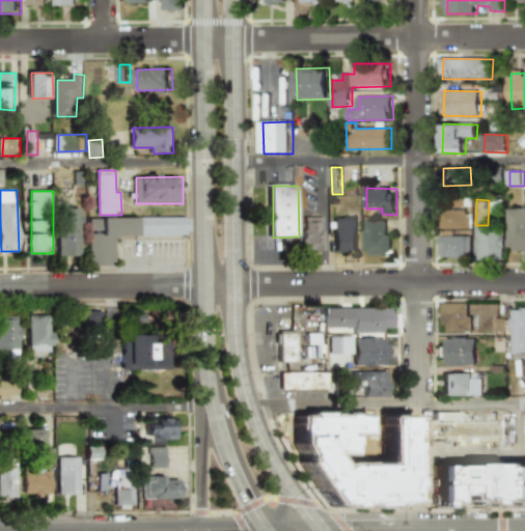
[(59,255),(81,256),(82,208),(60,207),(59,255)]
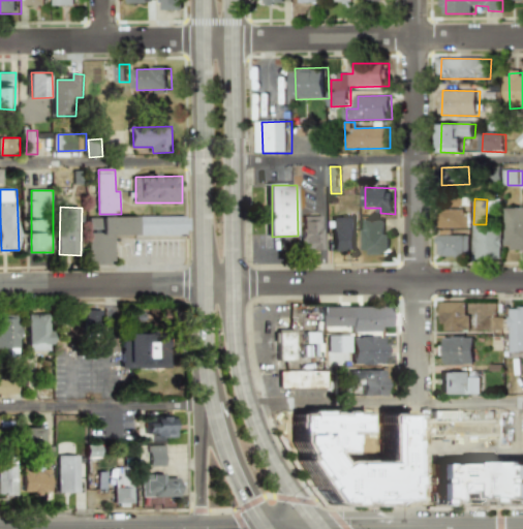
[(469,210),(441,209),(441,227),(468,228),(469,210)]
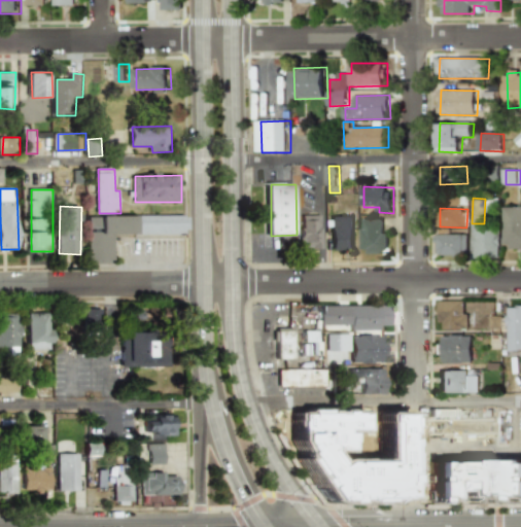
[(520,208),(510,208),(510,248),(520,247),(520,208)]
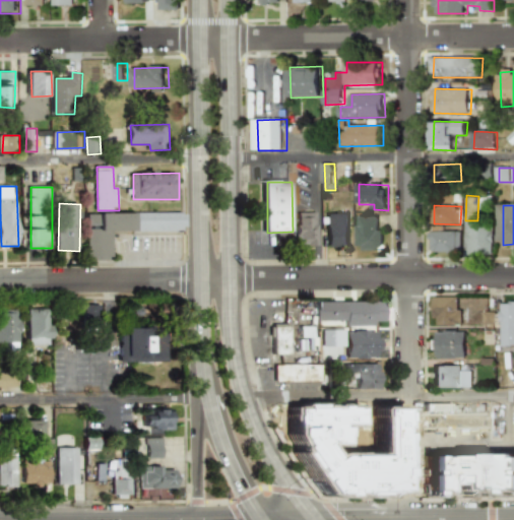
[(88,259),(114,259),(114,231),(187,231),(187,213),(88,212),(88,259)]
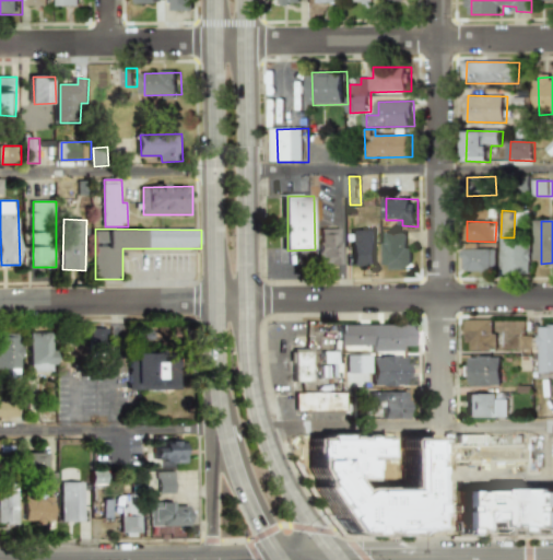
[(343,229),(322,229),(322,265),(344,264),(343,229)]
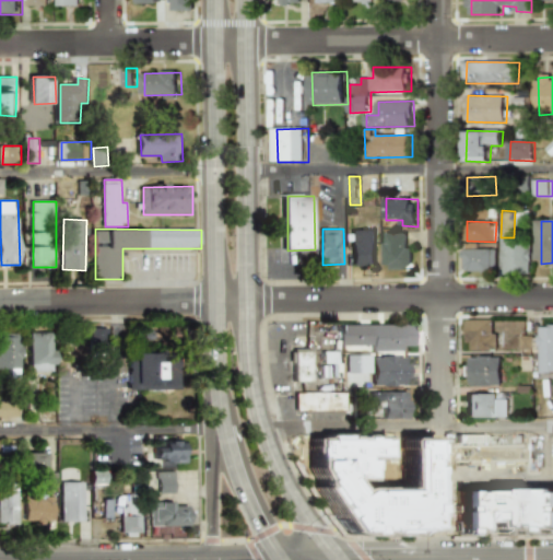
[(380,265),(379,230),(356,230),(356,266),(380,265)]
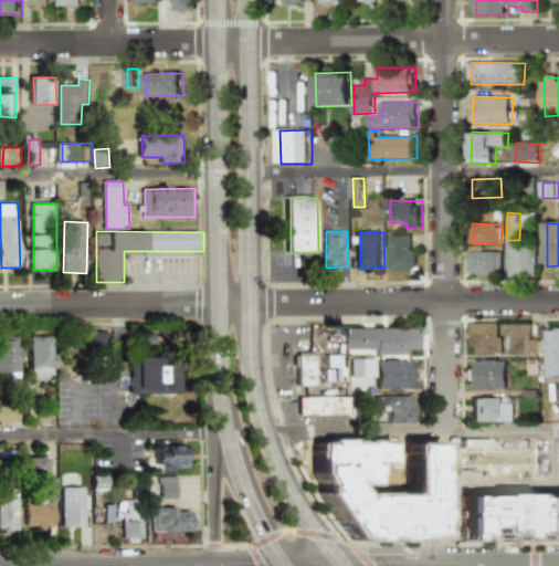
[(420,251),(415,251),(415,237),(392,236),(391,270),(420,271),(420,251)]
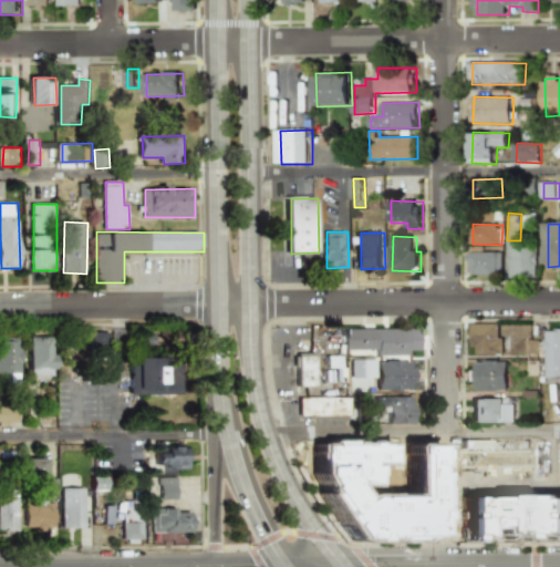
[(540,244),(512,244),(514,279),(541,278),(540,244)]
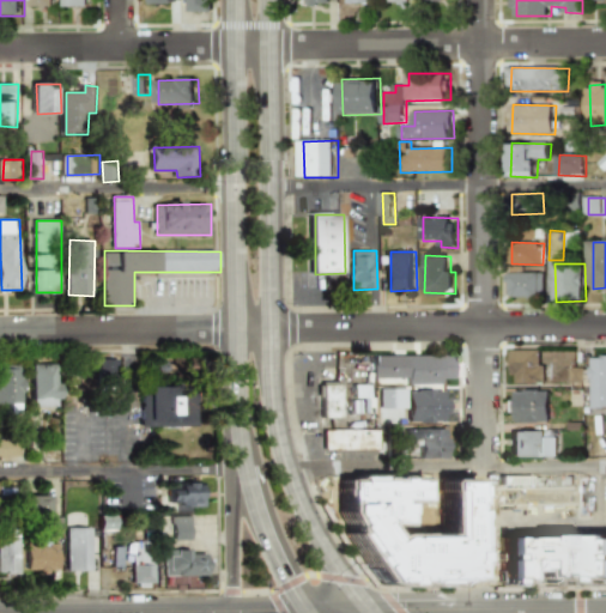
[(546,273),(511,273),(511,298),(547,297),(546,273)]
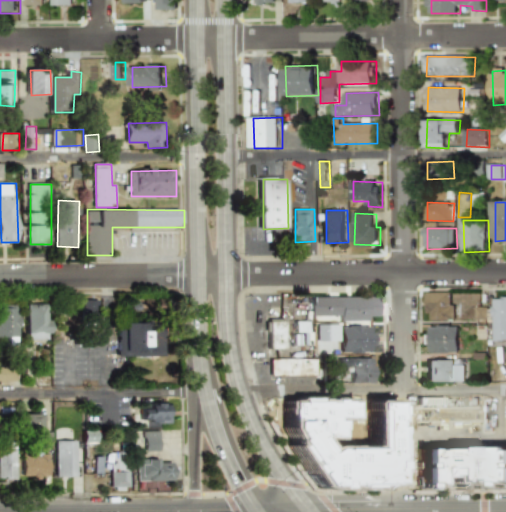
[(479,293),(432,293),(432,321),(479,321),(479,293)]
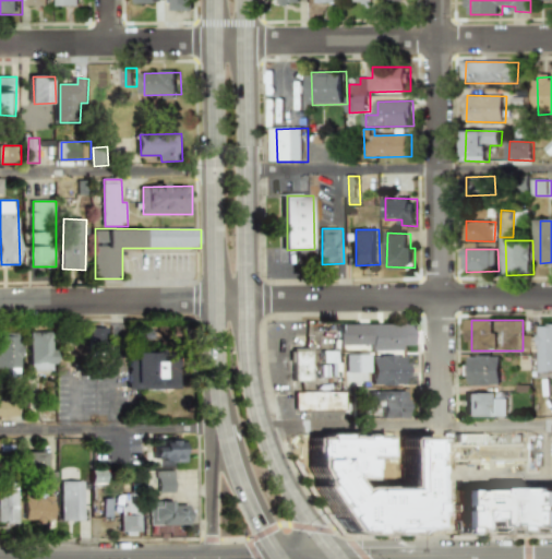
[(417,345),(416,323),(344,325),(344,345),(375,345),(375,351),(407,349),(407,345),(417,345)]
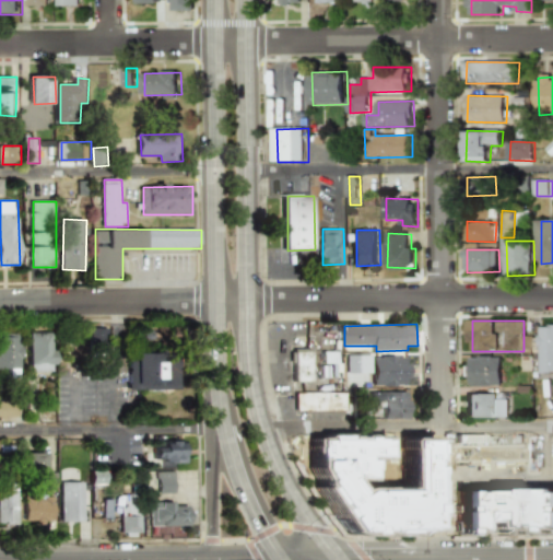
[(552,325),(543,326),(544,372),(552,372),(552,325)]
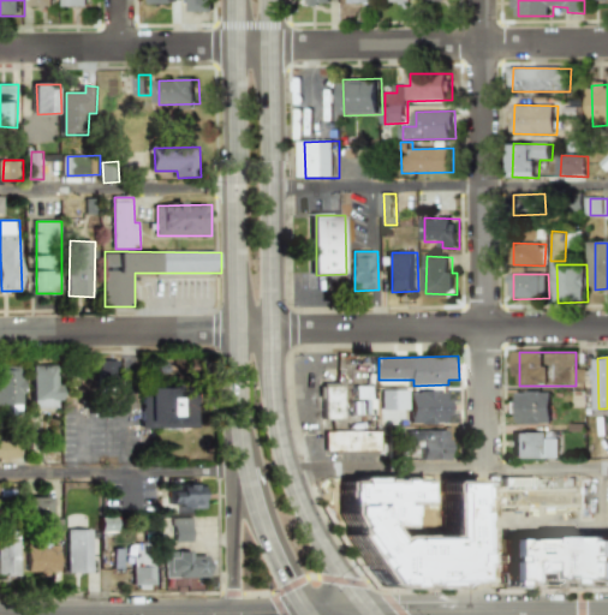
[(103,360),(103,380),(121,380),(121,360),(103,360)]
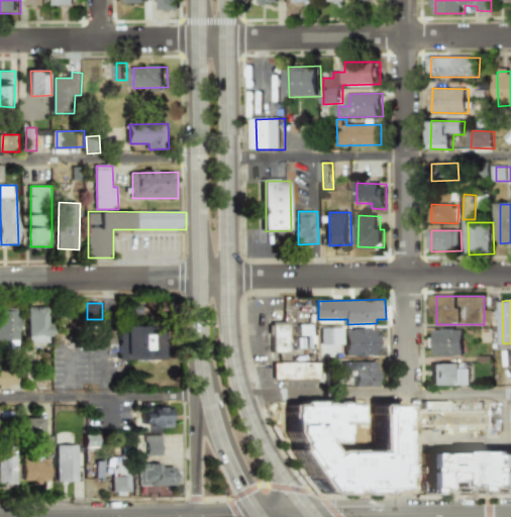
[(52,342),(52,307),(30,307),(30,342),(52,342)]
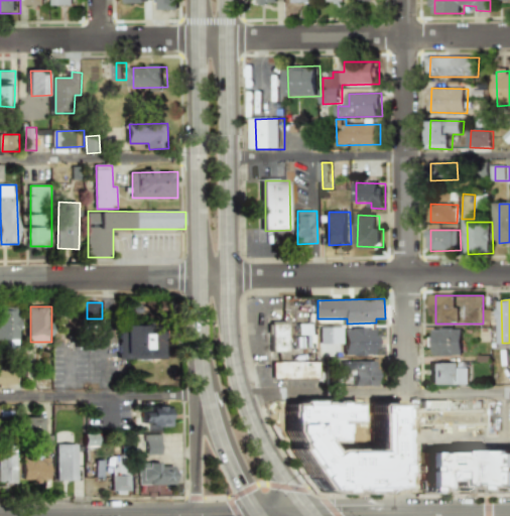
[(166,359),(165,332),(144,332),(144,326),(122,326),(122,360),(166,359)]
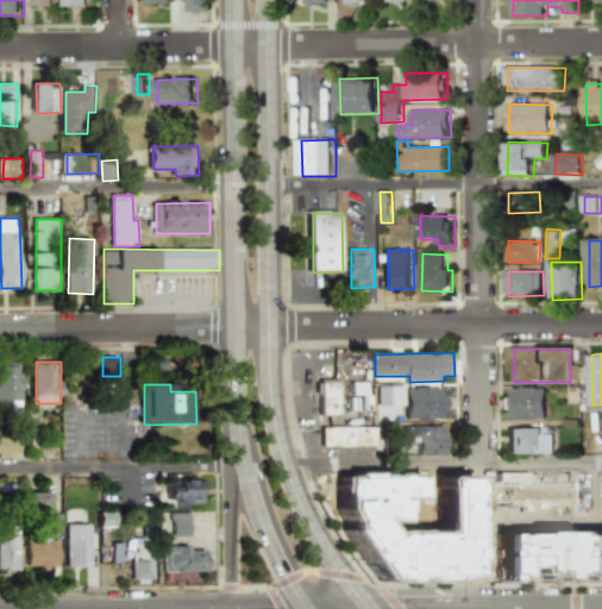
[(408,385),(382,385),(382,406),(408,406),(408,385)]
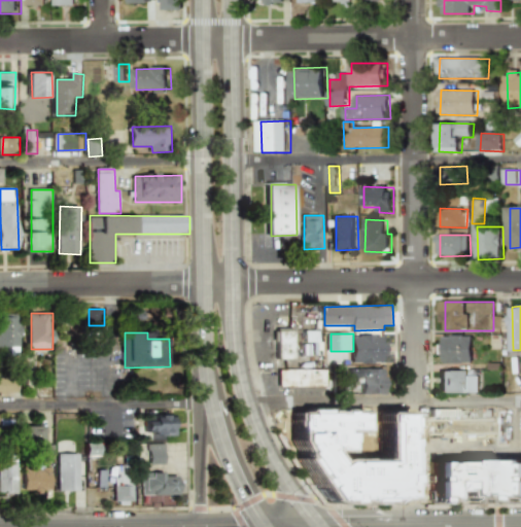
[(282,335),(299,335),(299,363),(282,363),(282,335)]
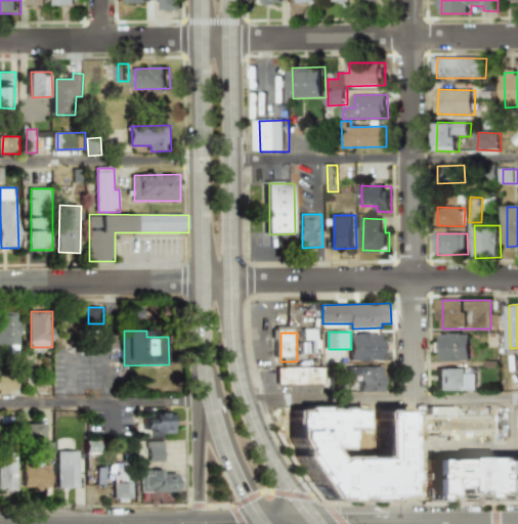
[(353,361),(385,360),(384,334),(352,334),(353,361)]
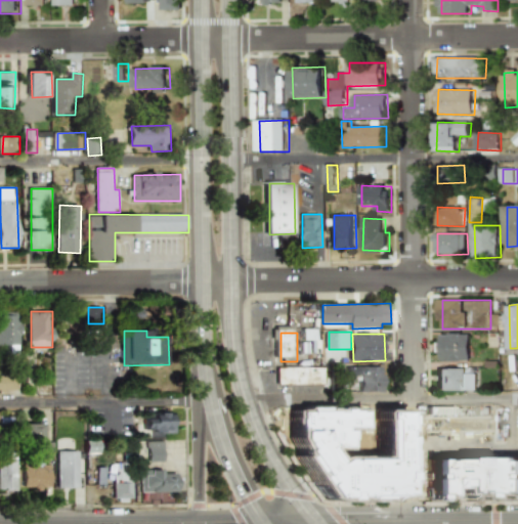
[(473,360),(473,334),(441,335),(442,361),(473,360)]
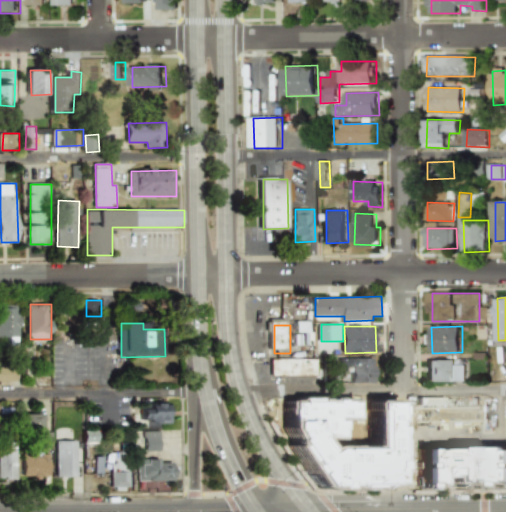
[(376,358),(342,358),(342,367),(347,367),(347,377),(355,377),(355,383),(377,382),(376,358)]
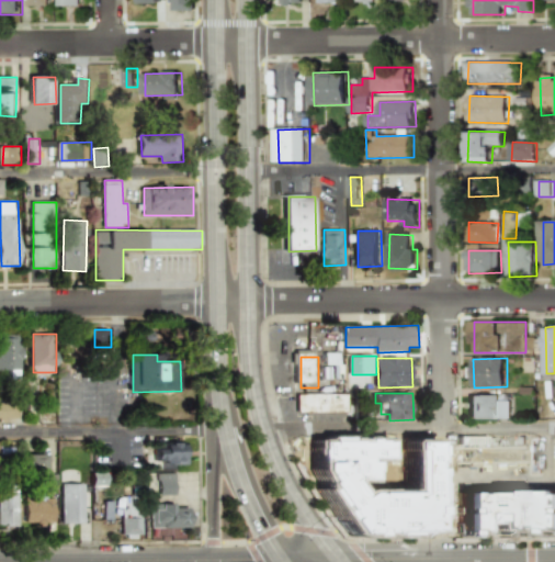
[(473,396),(473,419),(514,418),(513,395),(473,396)]
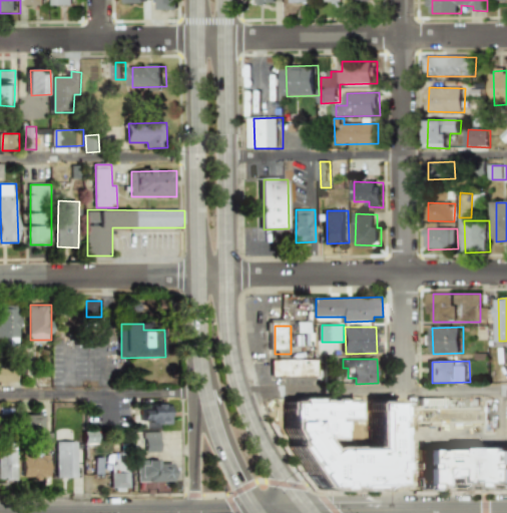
[(274,363),(313,364),(313,384),(274,383),(274,363)]
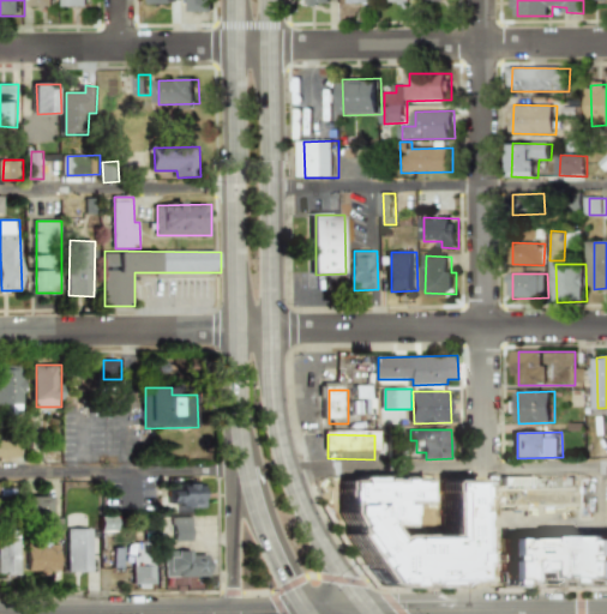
[(0,456),(0,459),(24,461),(24,440),(0,439),(0,456)]
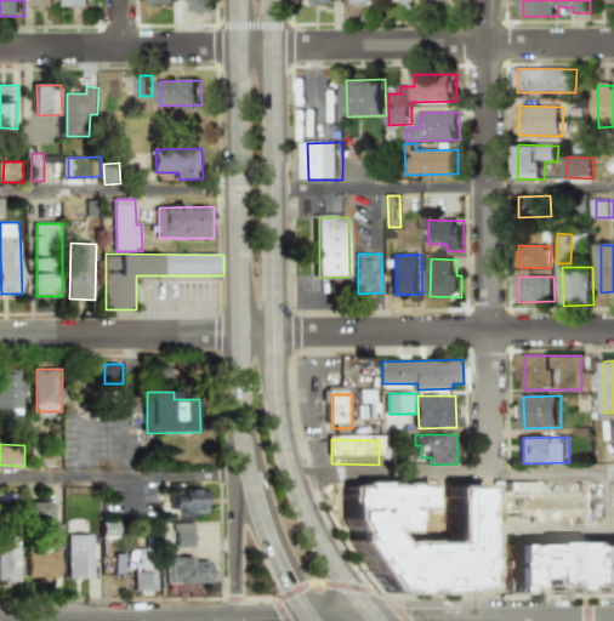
[(175,510),(187,510),(186,516),(211,516),(212,489),(176,488),(175,510)]
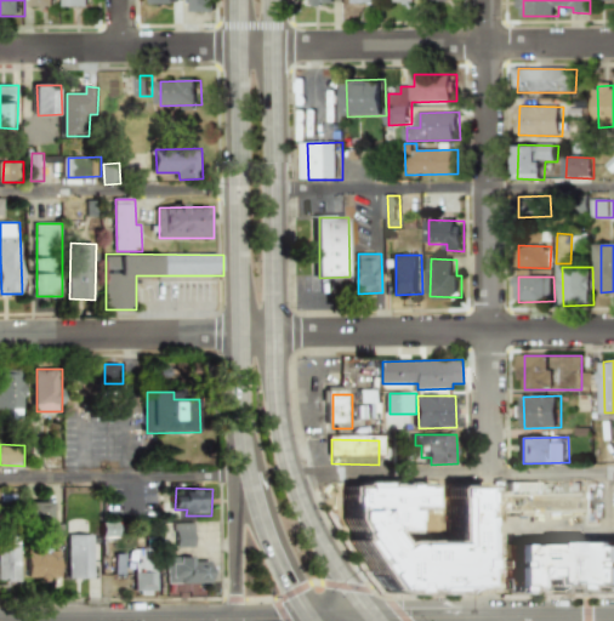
[(56,502),(35,501),(34,522),(55,523),(56,502)]
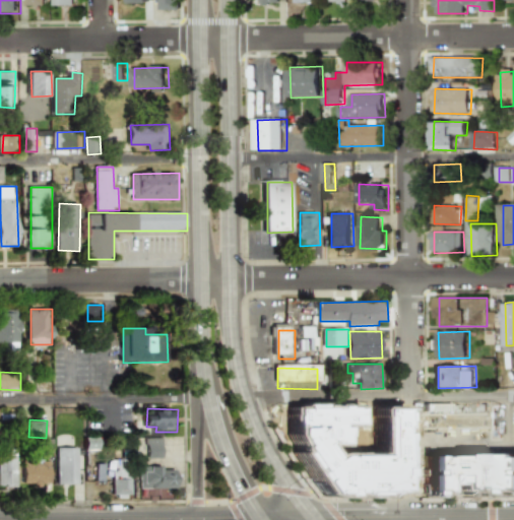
[(101,438),(88,438),(88,449),(101,449),(101,438)]
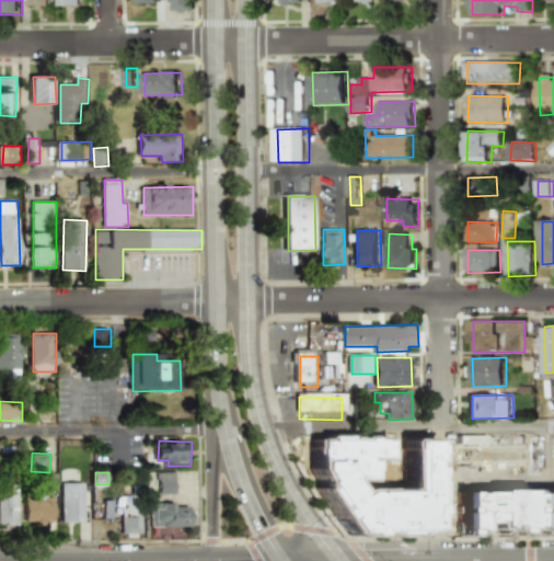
[(179,472),(162,473),(163,494),(180,494),(179,472)]
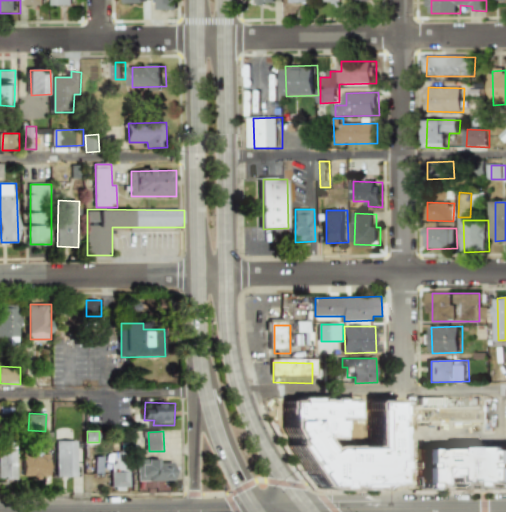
[(60,476),(80,476),(80,440),(60,441),(60,476)]
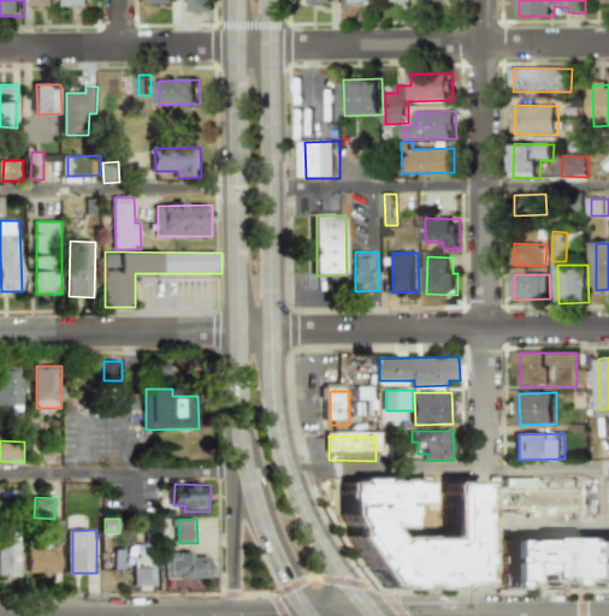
[(24,575),(23,542),(1,542),(3,576),(24,575)]
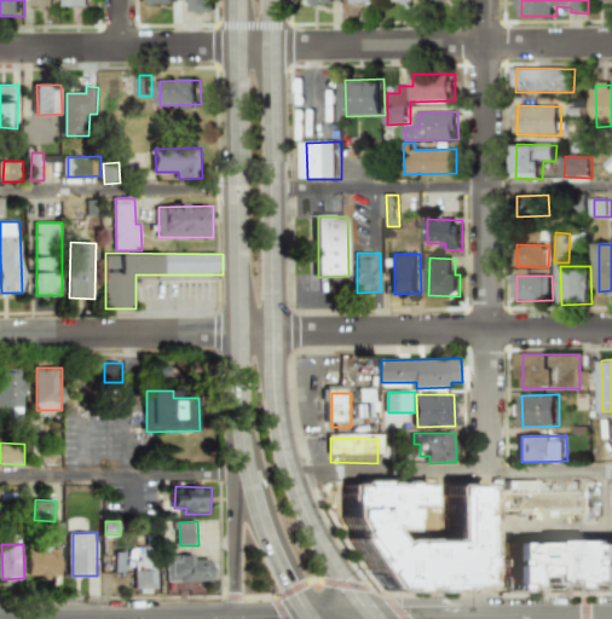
[(65,545),(34,545),(33,576),(65,577),(65,545)]
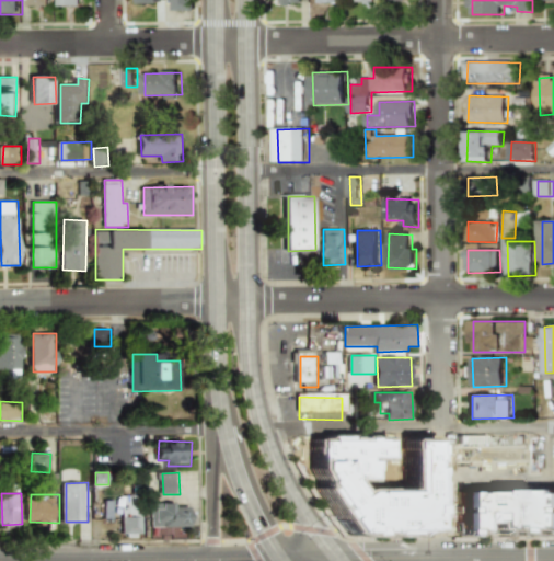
[(154,505),(154,527),(193,527),(192,504),(154,505)]
